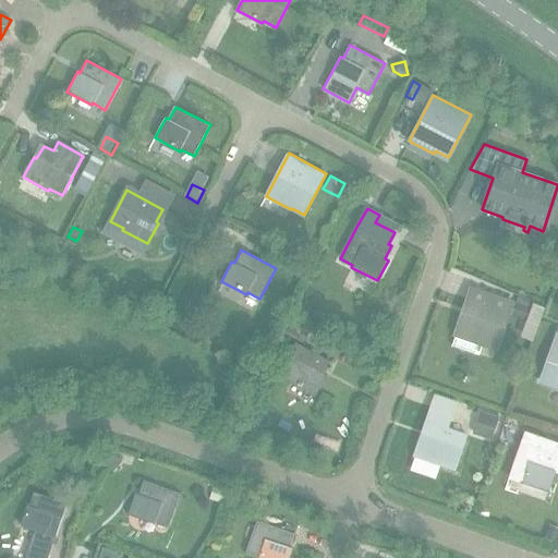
[(478,281),(472,300),(507,312),(513,294),(478,281)]
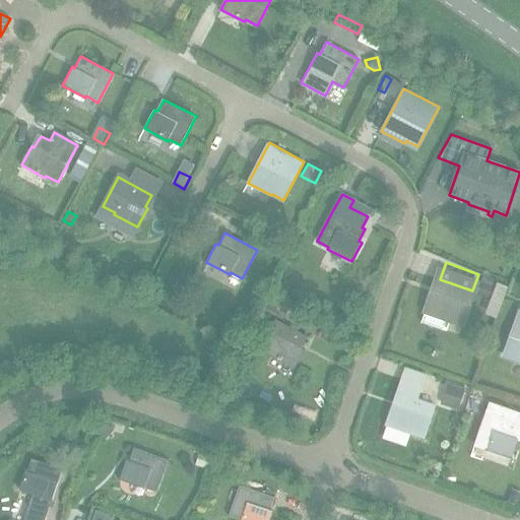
[(496,318),(508,286),(482,277),(475,294),(491,299),(484,314),(496,318)]
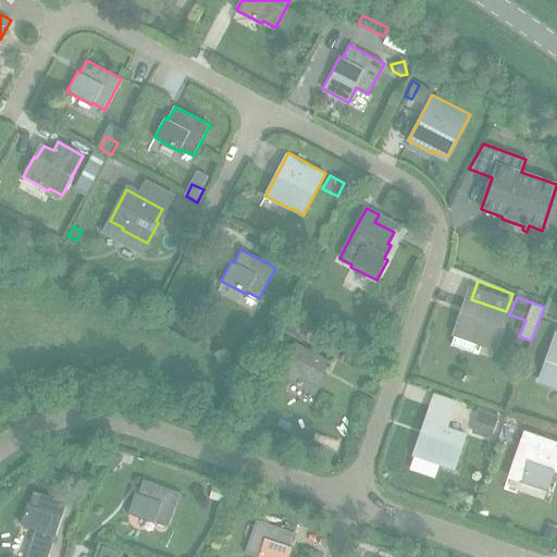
[(478,355),(482,343),(483,342),(496,346),(507,312),(470,300),(465,313),(462,312),(450,345),(478,355)]
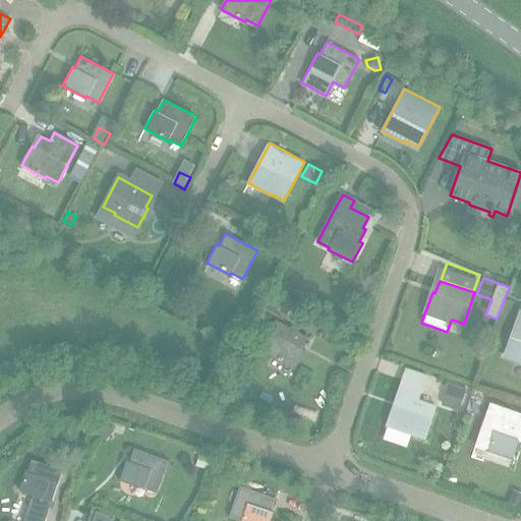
[(270,295),(263,309),(281,320),(288,305),(270,295)]
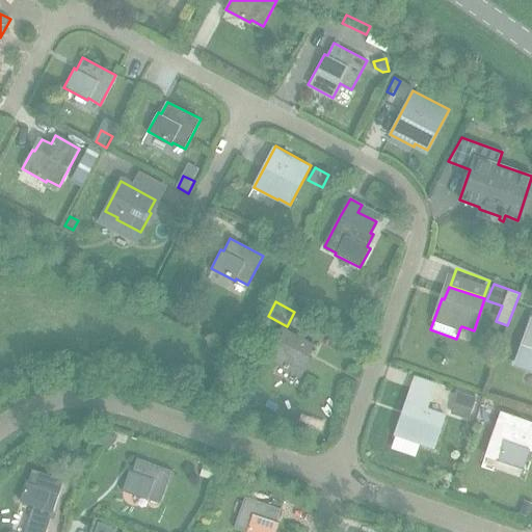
[(531,370),(531,315),(531,316),(515,363),(529,367),(528,369),(531,370)]
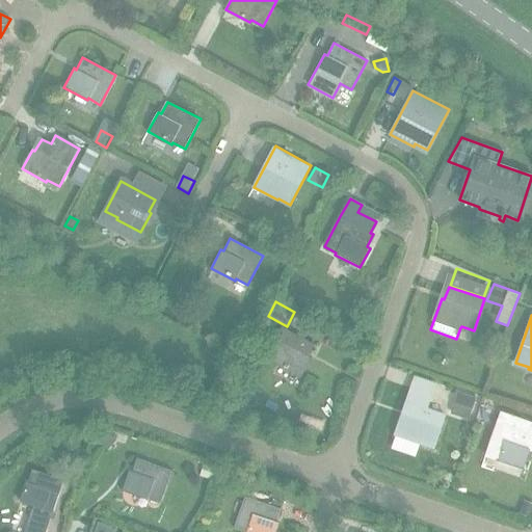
[(311,357),(308,356),(315,344),(281,326),(265,356),(277,363),(276,365),(300,377),(311,357)]
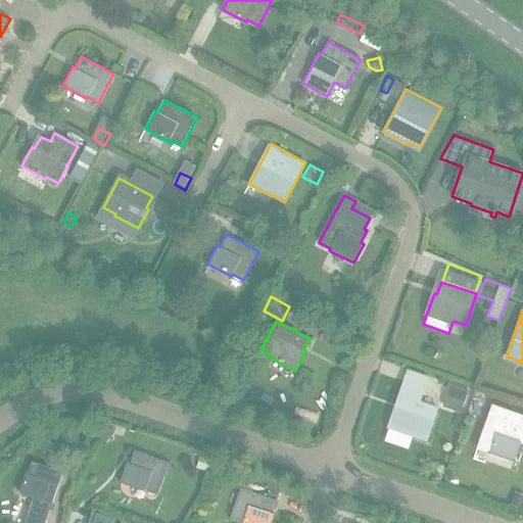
[(437,408),(420,401),(424,390),(406,384),(402,396),(401,396),(397,409),(394,408),(387,428),(385,434),(397,438),(399,432),(413,436),(414,434),(427,438),(437,408)]
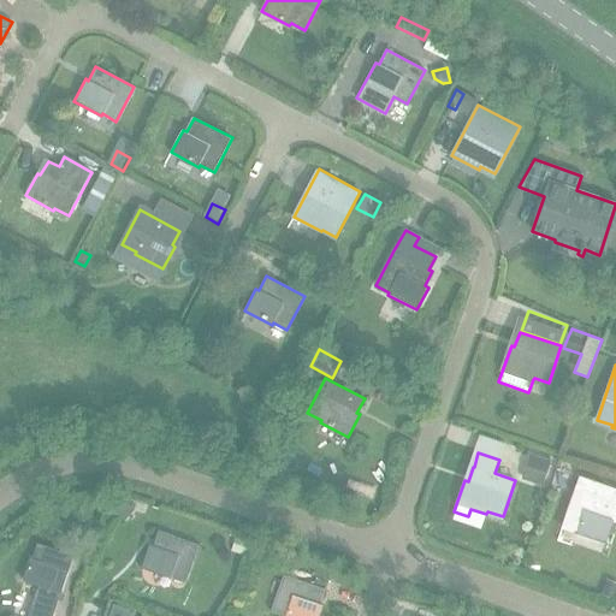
[(537,478),(543,462),(531,457),(525,474),(537,478)]
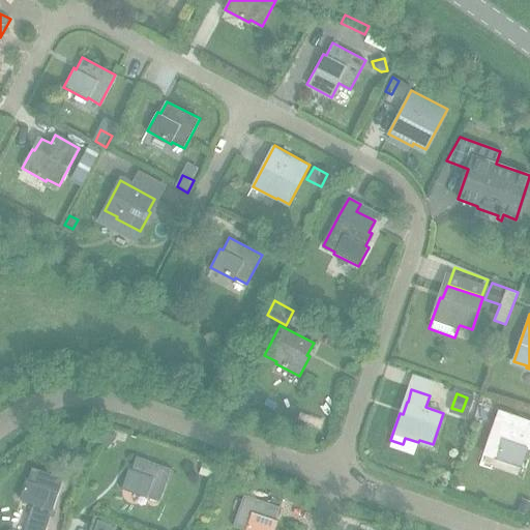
[(479,408),(493,412),(496,401),(482,396),(479,408)]
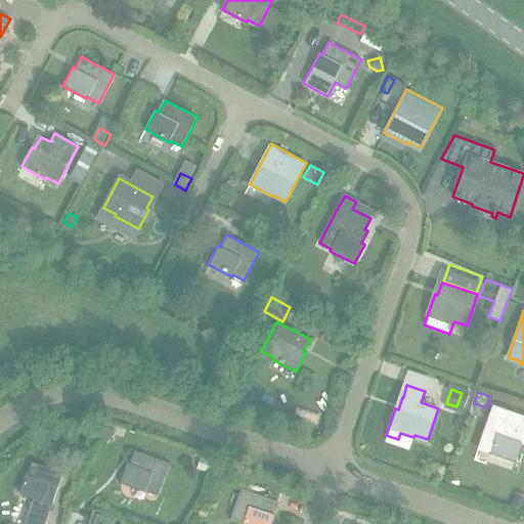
[(488,417),(478,447),(490,451),(489,454),(515,463),(522,444),(523,444),(523,416),(492,405),(488,417)]
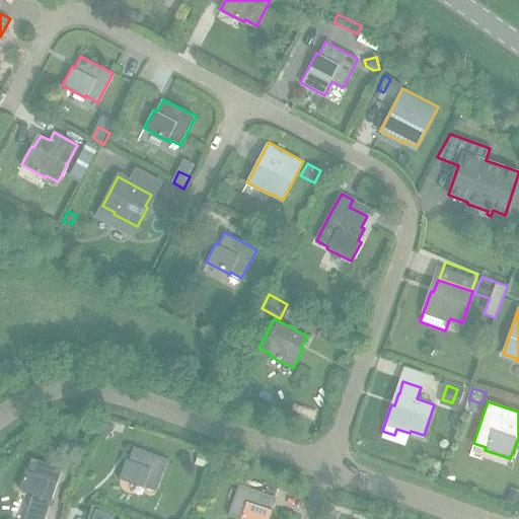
[(85,416),(81,429),(93,433),(97,420),(85,416)]
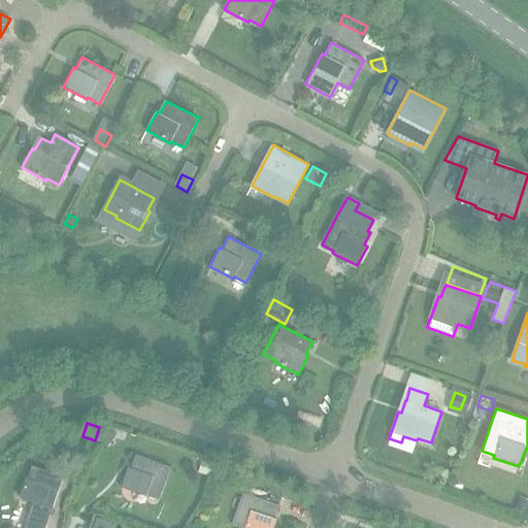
[(105,428),(97,438),(107,448),(117,436),(105,428)]
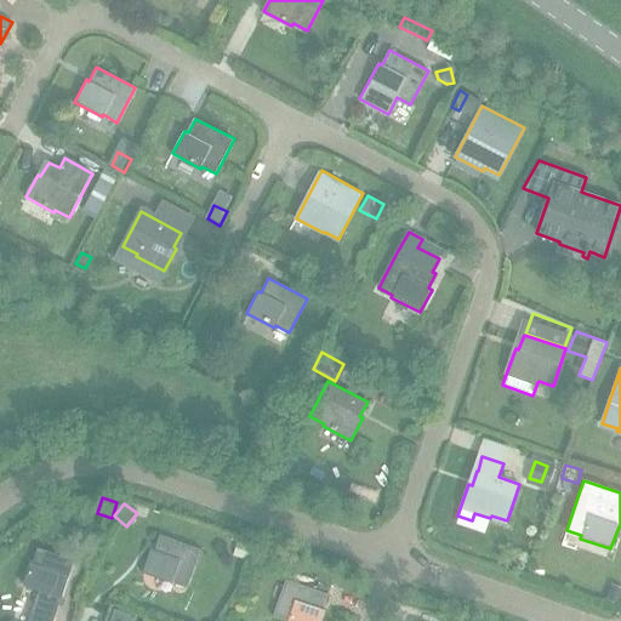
[(172,585),(174,581),(188,586),(201,550),(160,535),(154,551),(151,550),(142,574),(172,585)]
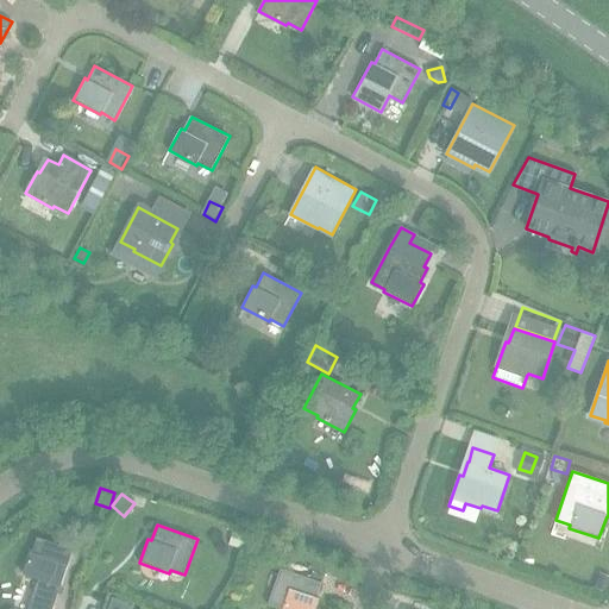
[(233,531),(228,545),(240,548),(245,535),(233,531)]
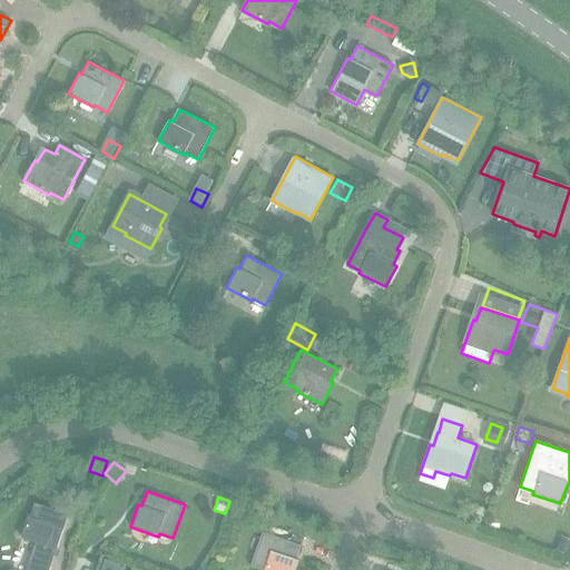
[(234,501),(229,513),(242,518),(246,505),(234,501)]
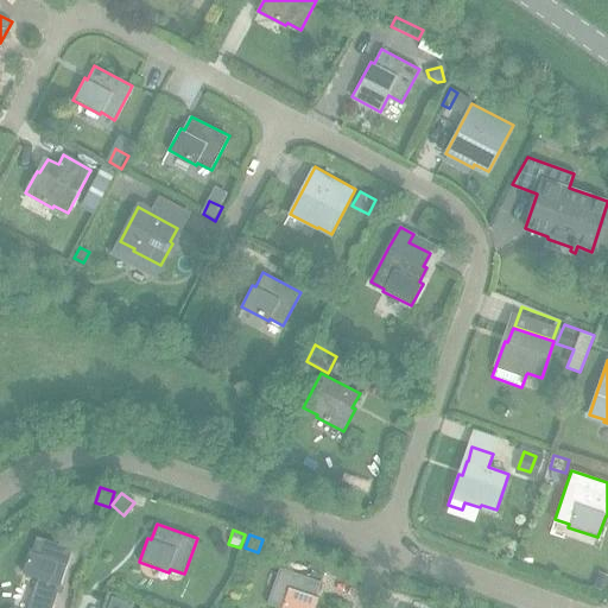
[(51,607),(67,564),(70,551),(39,540),(35,553),(31,552),(24,574),(39,578),(29,607),(51,607)]
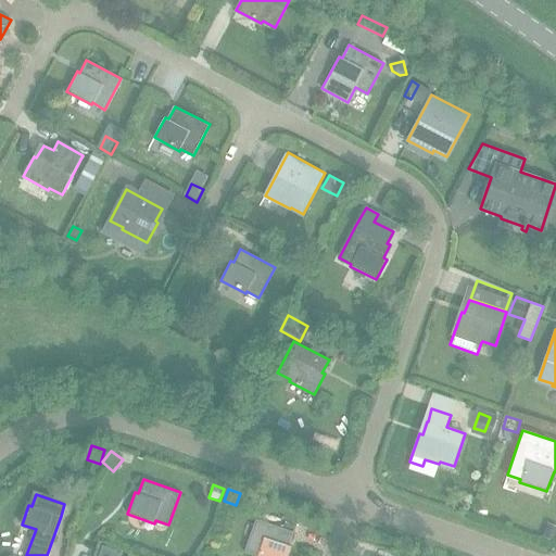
[(244,552),(256,555),(288,555),(291,546),(289,545),(293,532),(255,519),(244,552)]
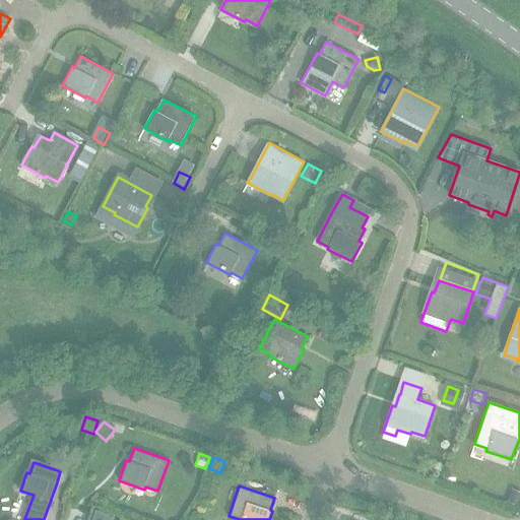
[(519,492),(512,489),(507,501),(517,505),(519,497),(519,492)]
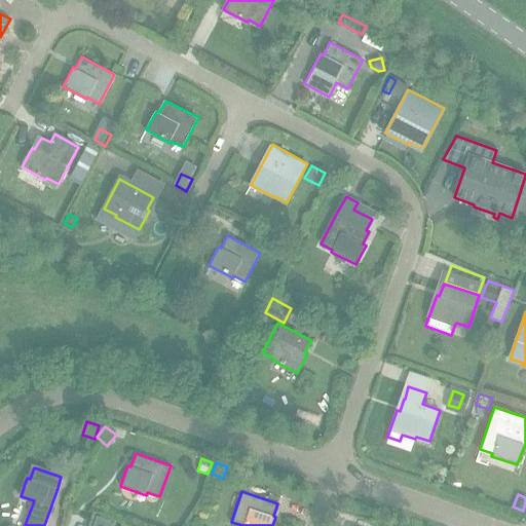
[(96,516),(91,525),(109,525),(111,521),(96,516)]
